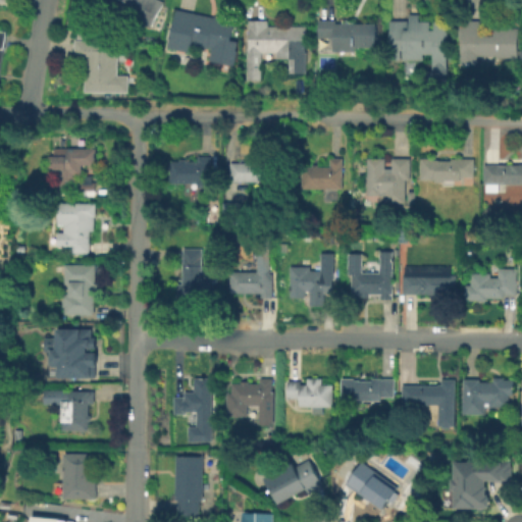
[(161,0),(165,2),(152,27),(101,0),(161,0)]
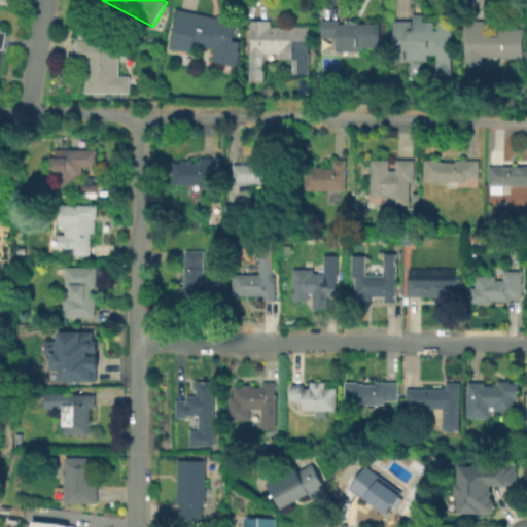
[(236,25),(229,58),(169,44),(176,12),(236,25)]
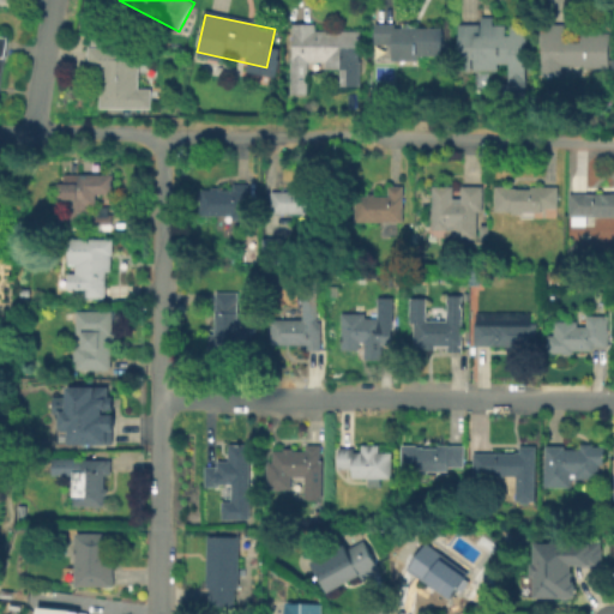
[(492,16),(492,23),(505,23),(505,32),(509,32),(509,24),(525,24),(525,82),(509,82),(509,61),(497,61),(497,67),(458,68),(458,23),(480,23),(480,16),(492,16)]
